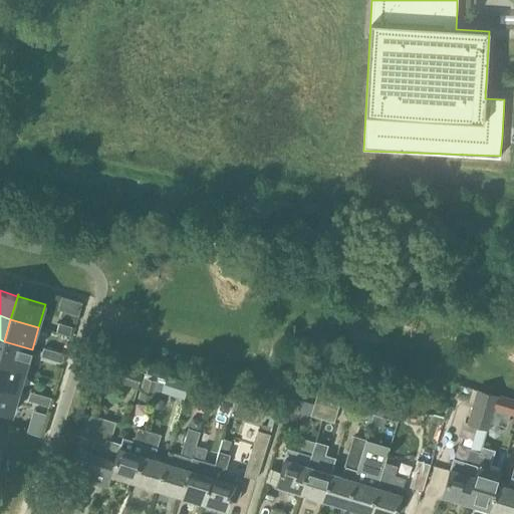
[(59,323),(57,332),(70,336),(72,327),(59,323)]
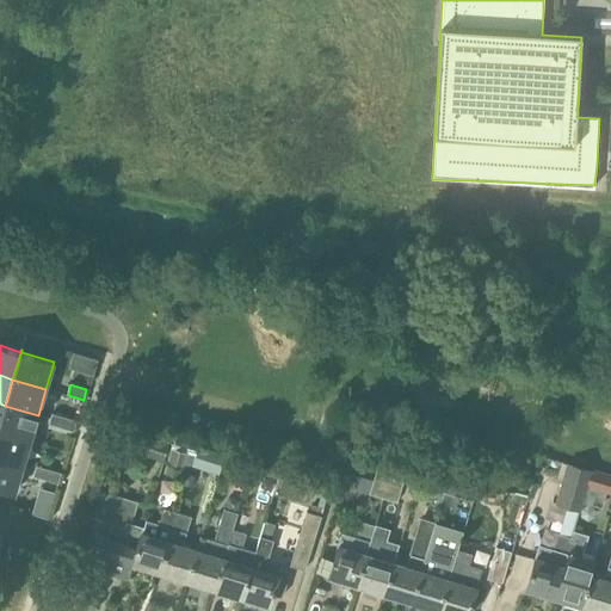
[(0,432),(30,442),(38,415),(5,406),(0,420),(0,432)]
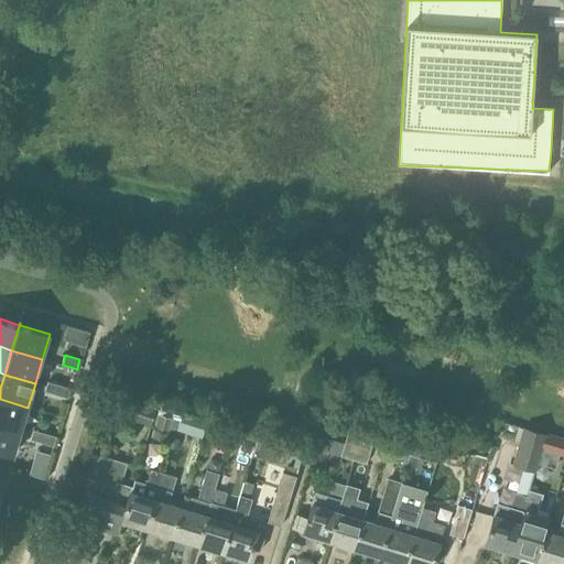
[(49,382),(45,391),(57,394),(60,386),(49,382)]
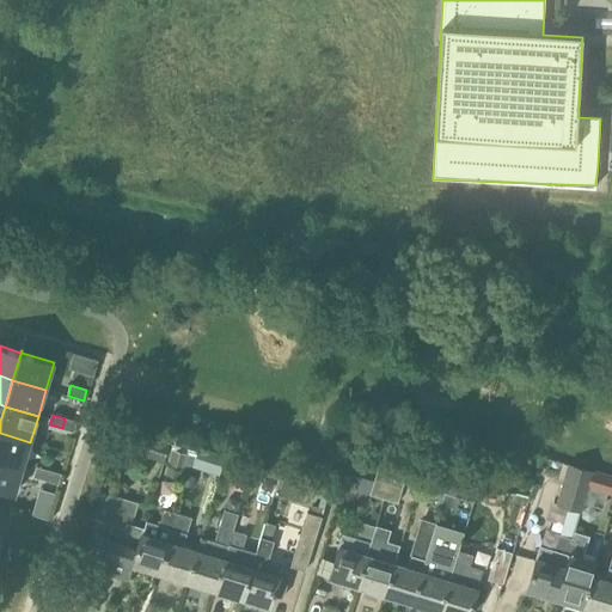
[(77,422),(65,418),(62,428),(74,432),(77,422)]
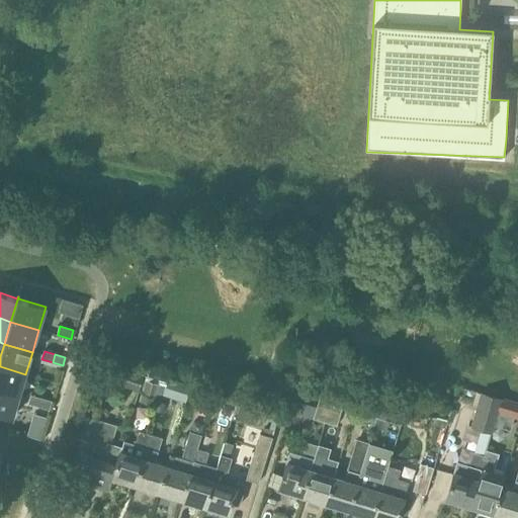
[(0,390),(19,397),(25,374),(0,366),(0,390)]
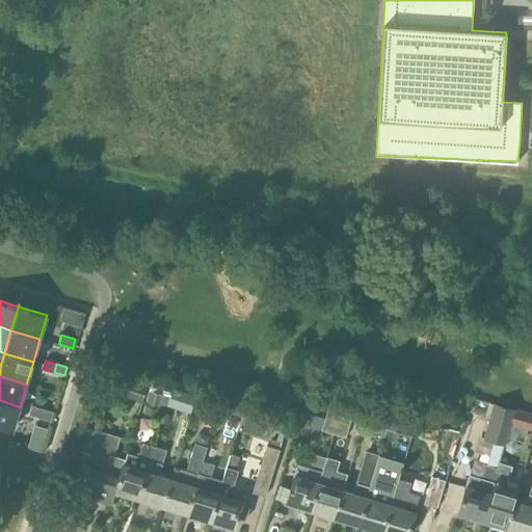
[(149,387),(116,376),(111,391),(143,401),(149,387)]
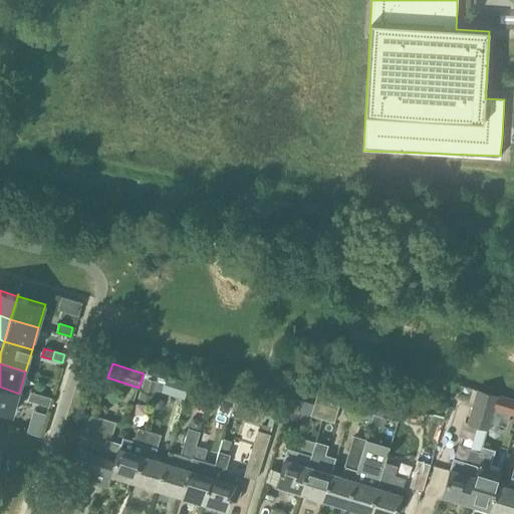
[(139,398),(153,402),(154,399),(160,401),(168,376),(160,373),(157,380),(145,376),(139,398)]
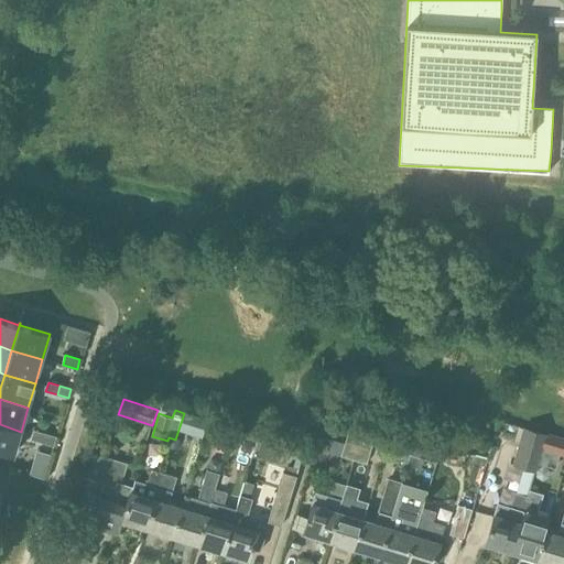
[(0,424),(0,452),(13,456),(21,432),(0,424)]
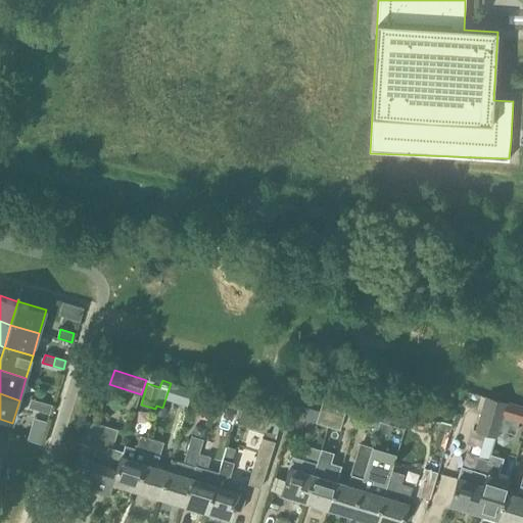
[(495,436),(507,402),(484,395),(474,430),(495,436)]
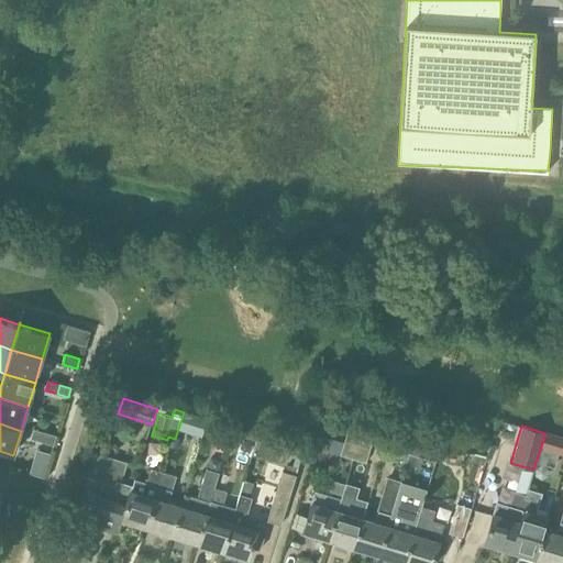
[(34,429),(31,439),(42,442),(45,432),(34,429)]
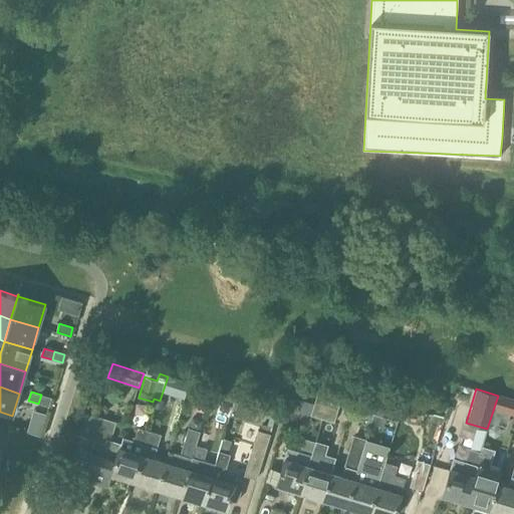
[(341,399),(318,392),(314,405),(315,404),(338,411),(341,399)]
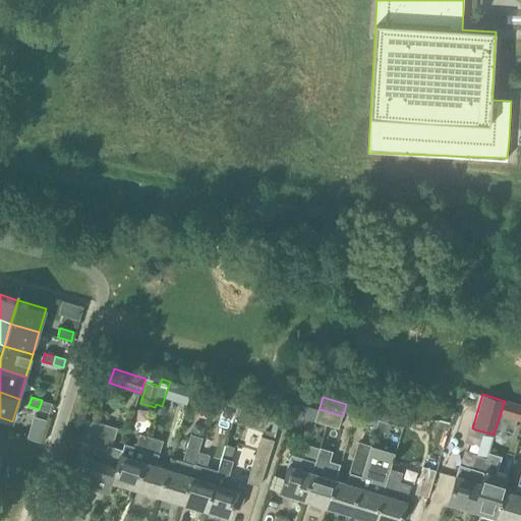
[(52,404),(42,400),(39,409),(50,412),(52,404)]
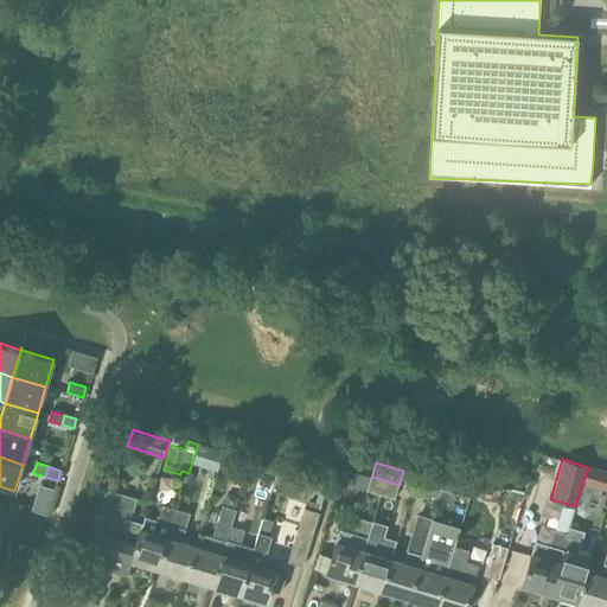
[(442,490),(470,498),(475,480),(448,472),(442,490)]
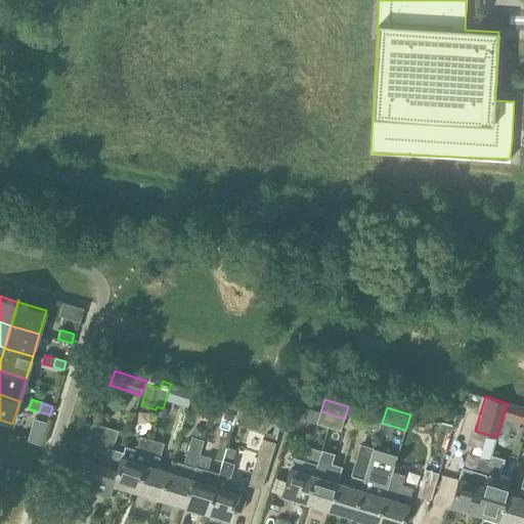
[(345,419),(321,411),(317,423),(342,431),(345,419)]
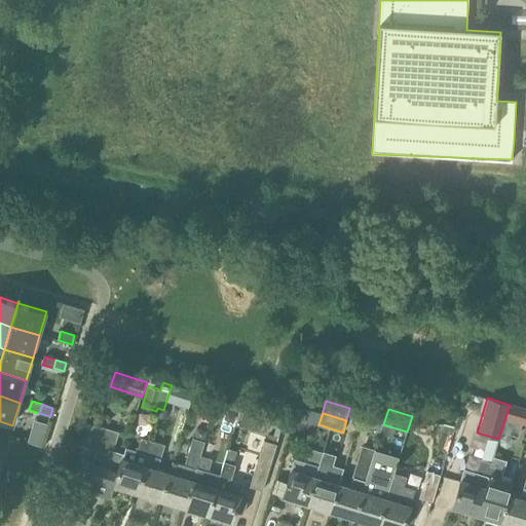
[(425,433),(427,422),(425,421),(415,418),(412,428),(425,433)]
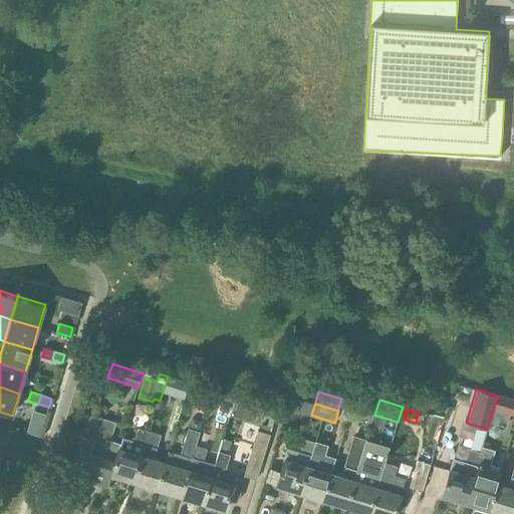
[(107,486),(111,475),(110,474),(118,448),(119,448),(121,443),(111,440),(117,422),(83,412),(76,435),(94,441),(90,452),(86,450),(77,477),(107,486)]
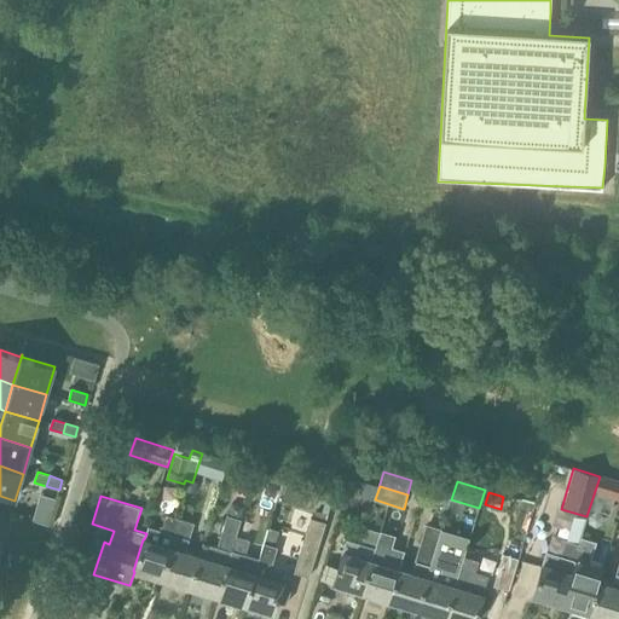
[(133,571),(134,572),(162,580),(172,548),(177,537),(177,534),(175,534),(180,519),(167,515),(162,531),(148,526),(146,533),(144,539),(143,539),(133,571)]
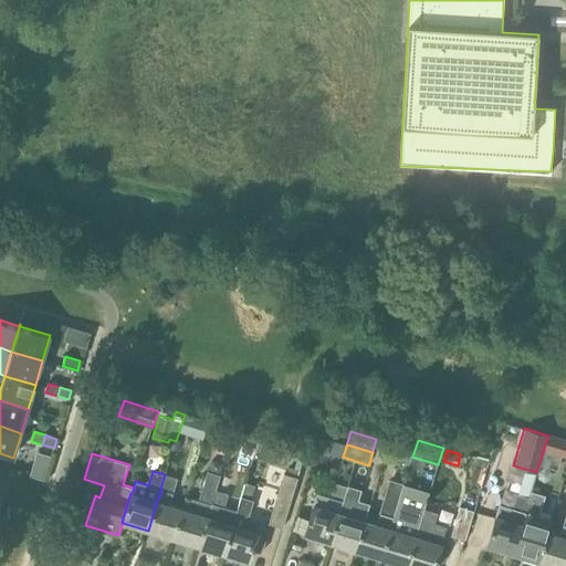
[(199,545),(220,474),(208,471),(199,500),(186,496),(182,509),(174,537),(199,545)]
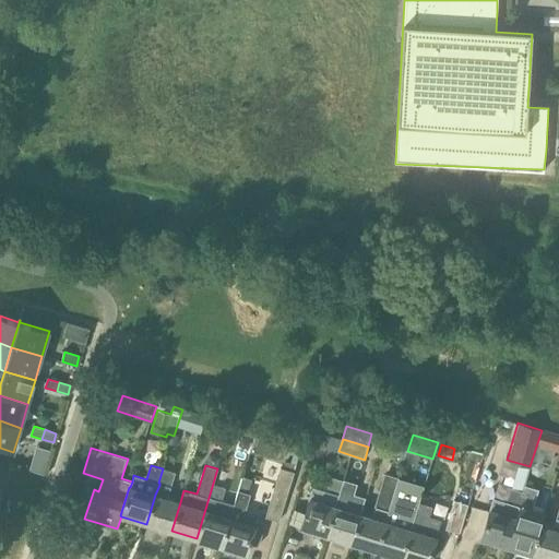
[(281,467),(265,518),(280,522),(295,472),(281,467)]
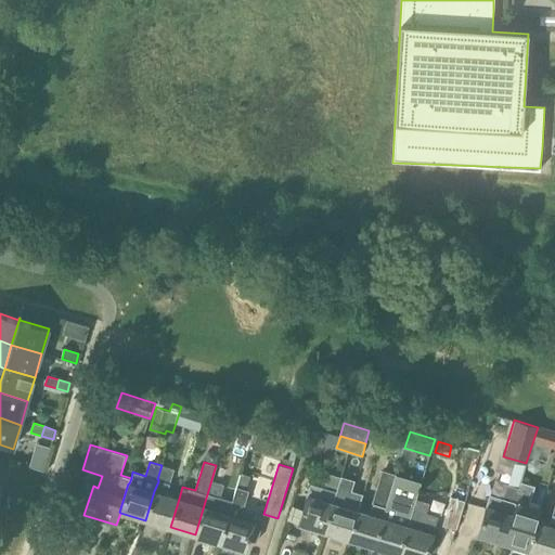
[(158,479),(158,481),(170,485),(175,469),(162,465),(157,479),(158,479)]
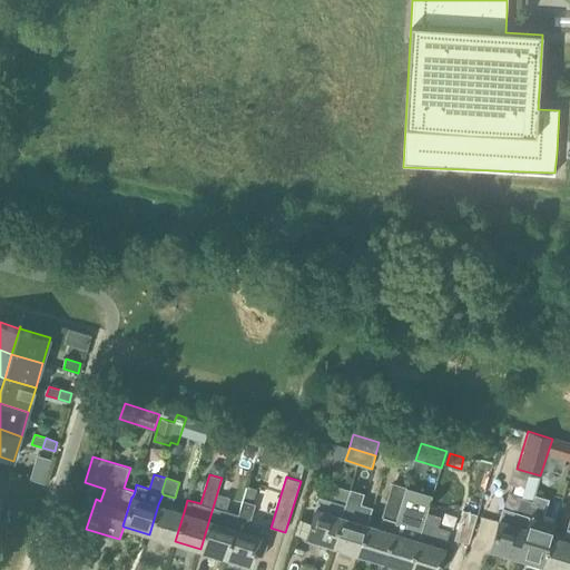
[(208,520),(200,549),(226,557),(234,528),(235,528),(238,518),(225,513),(231,498),(223,495),(218,494),(222,481),(223,478),(222,478),(213,507),(208,520)]
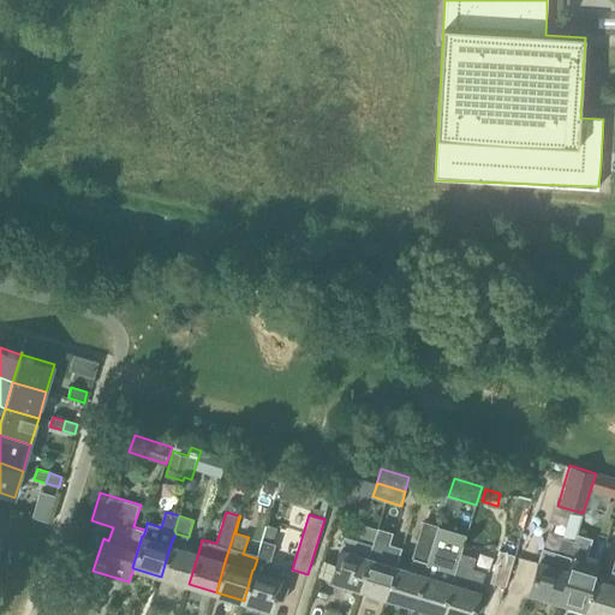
[(415,605),(440,526),(425,521),(411,569),(396,566),(387,597),(415,605)]
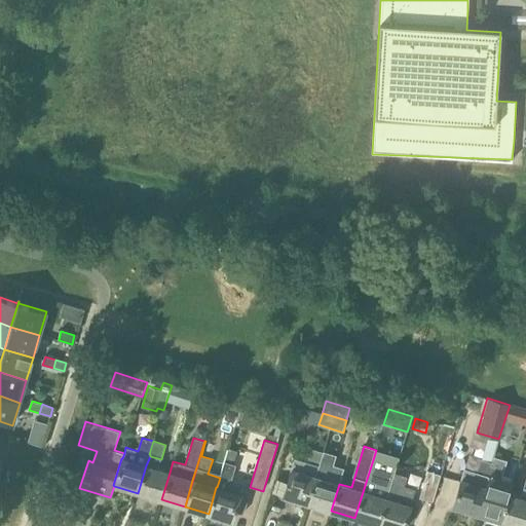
[(284,496),(307,503),(323,451),(311,448),(307,461),(295,458),(284,496)]
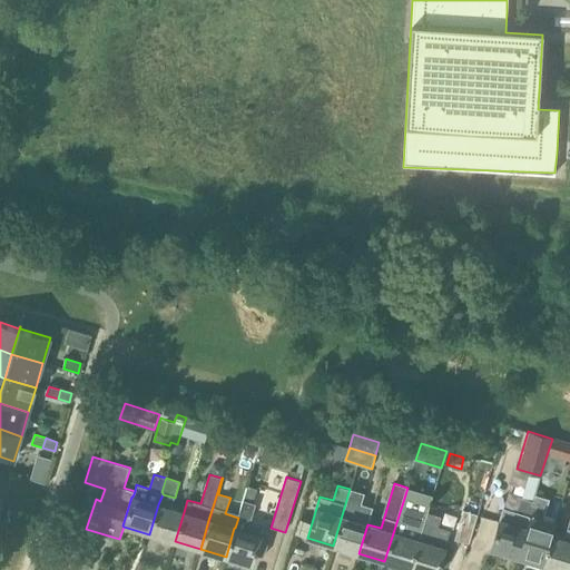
[(408,488),(384,561),(411,569),(418,548),(420,540),(428,513),(433,495),(420,491),(408,488)]
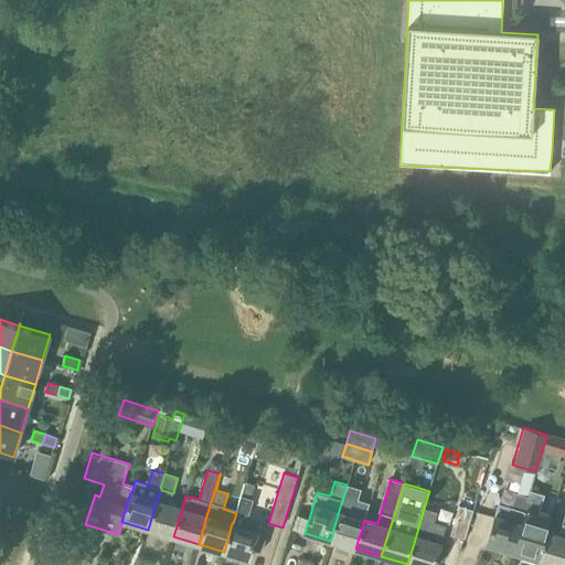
[(347,484),(330,541),(355,548),(364,520),(370,503),(356,500),(360,489),(347,484)]
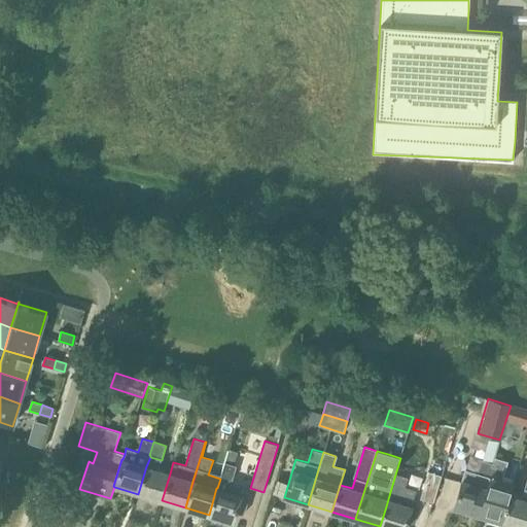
[(162,500),(170,473),(159,470),(162,460),(150,457),(146,466),(138,494),(162,500)]
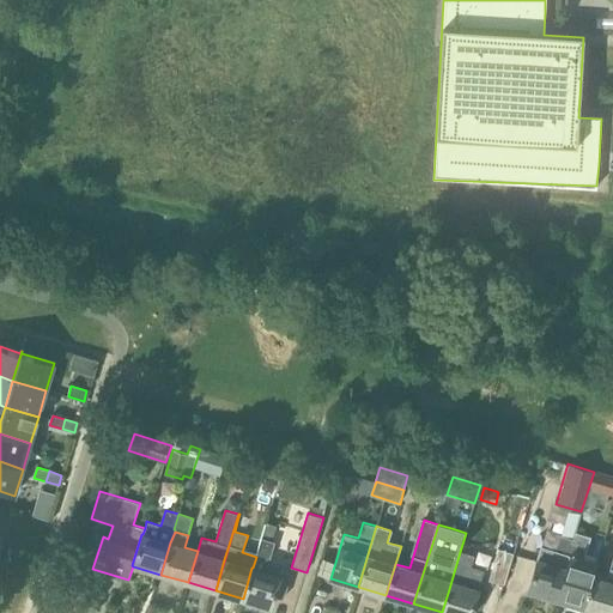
[(565,570),(556,601),(583,610),(593,577),(594,578),(598,563),(583,559),(590,538),(576,534),(575,539),(574,540),(570,554),(569,556),(565,570)]
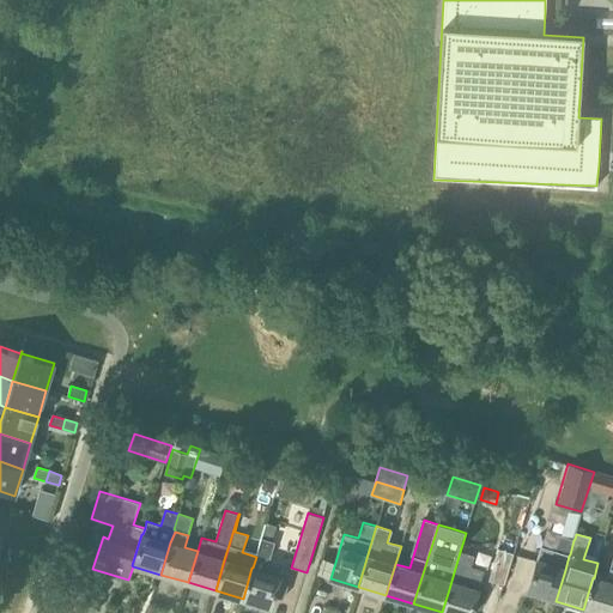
[(536,560),(527,593),(556,601),(565,570),(569,556),(570,554),(574,540),(560,536),(557,551),(540,546),(536,560)]
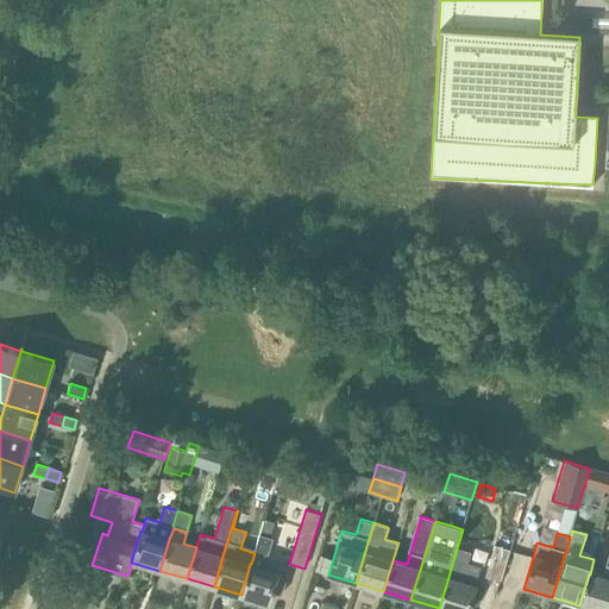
[(250,564),(242,595),(269,603),(272,591),(282,595),(288,576),(290,570),(267,563),(269,553),(268,552),(271,539),(259,535),(256,548),(255,553),(251,564),(250,564)]
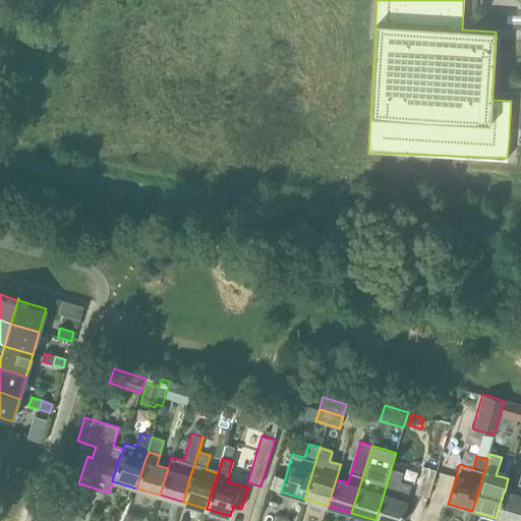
[(422,467),(414,494),(428,498),(437,471),(433,470),(422,467)]
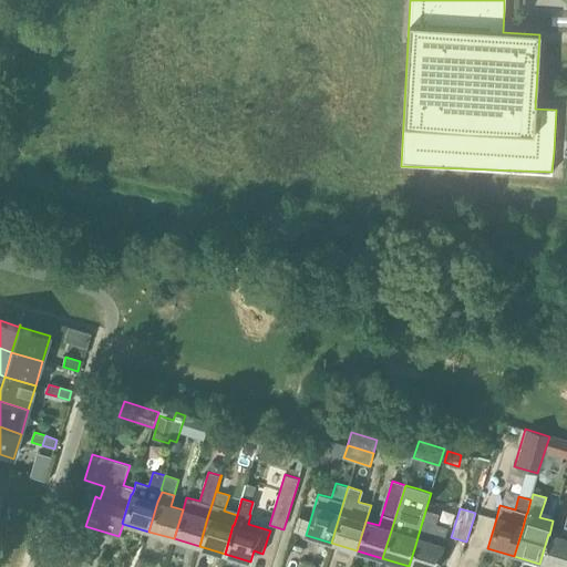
[(415,545),(409,566),(411,566),(436,566),(443,545),(449,527),(435,523),(437,514),(425,511),(418,537),(415,545)]
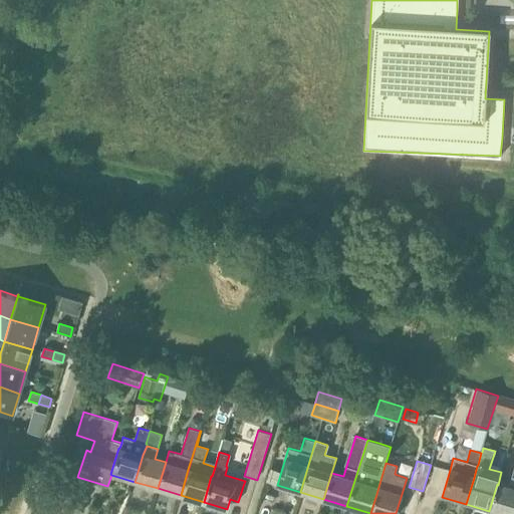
[(499,513),(512,513),(513,509),(513,471),(512,476),(509,488),(498,485),(497,484),(489,511),(499,513)]
